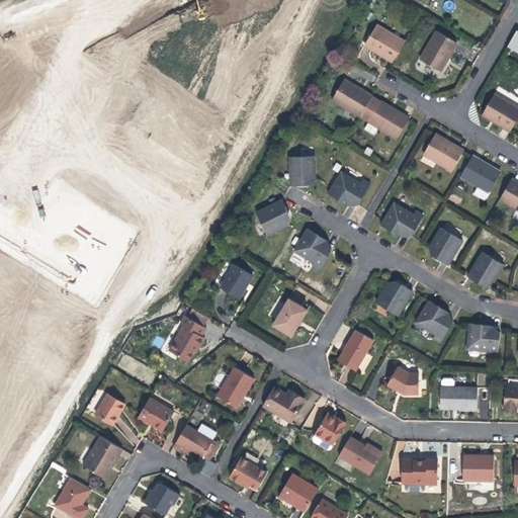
[(373,24),(362,45),(379,55),(391,61),(403,41),(373,24)]
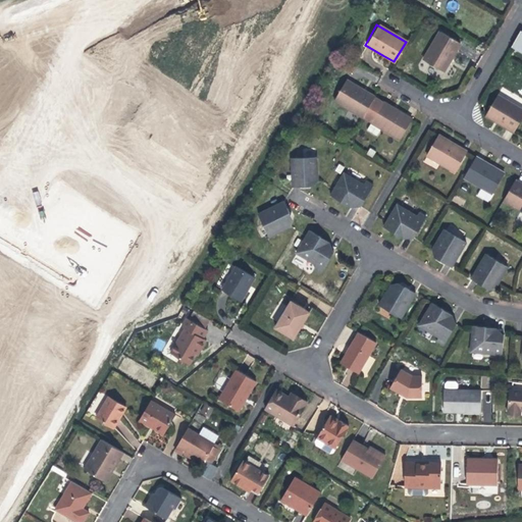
[(432,66),(440,71),(458,43),(438,31),(421,60),(432,66)]
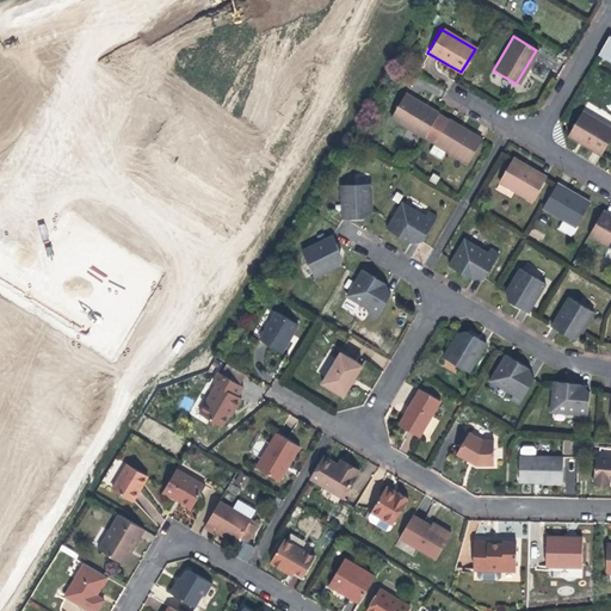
[(610,37),(609,37),(597,55),(610,63),(610,37)]
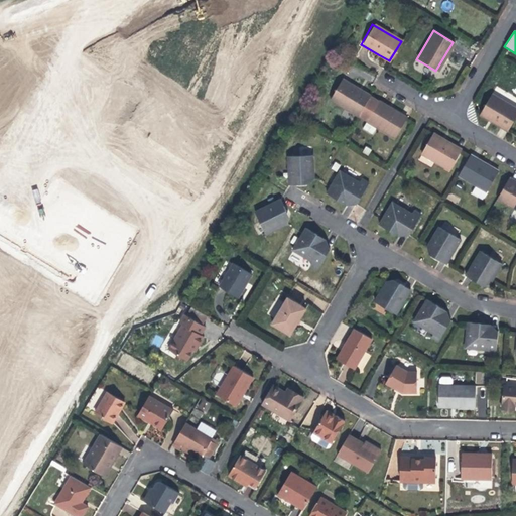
[(340,80),(328,99),(357,116),(368,97),(355,89),(340,80)]
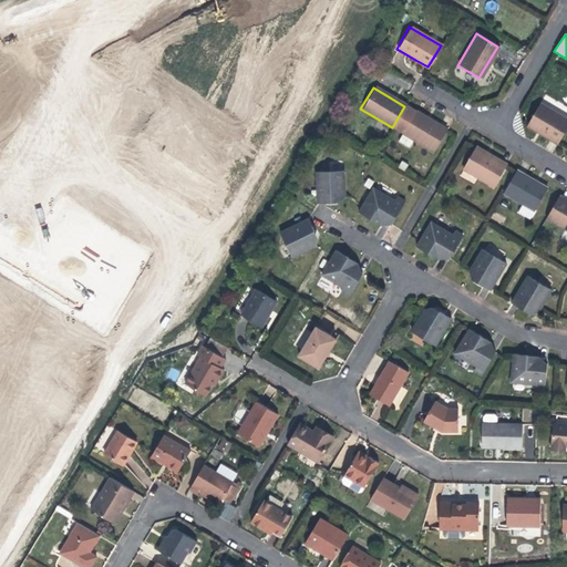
[(566,127),(566,122),(538,105),(526,127),(543,136),(557,145),(566,127)]
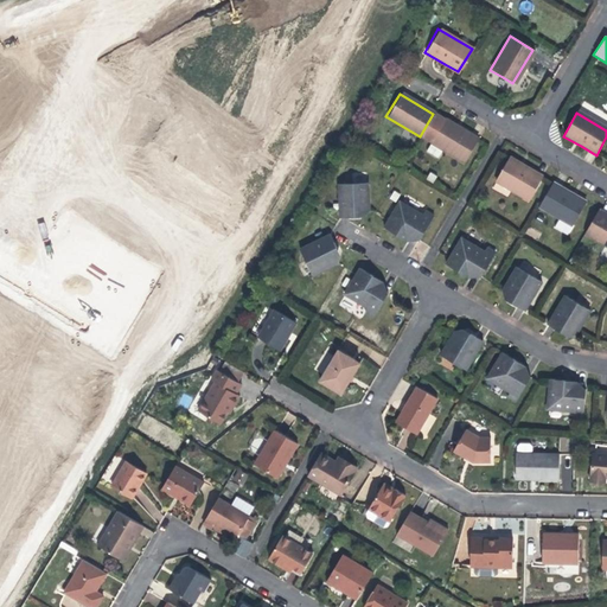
[(443,120),(433,114),(420,136),(430,142),(443,120)]
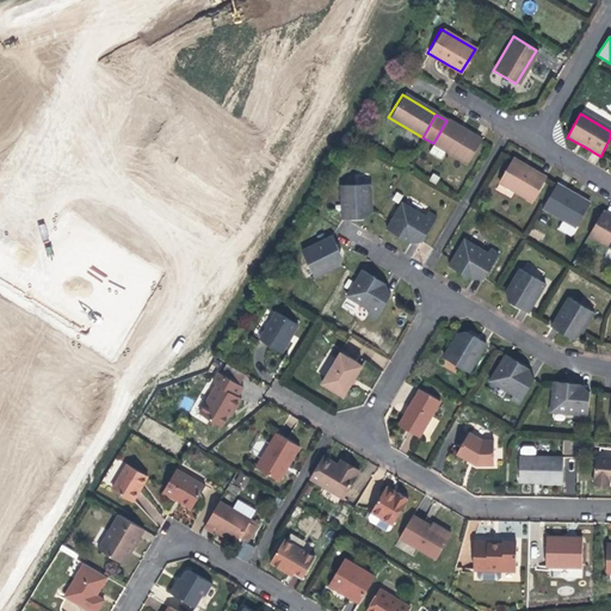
[(433,143),(445,150),(468,164),(481,141),(461,130),(461,131),(456,129),(457,128),(446,121),(433,143)]
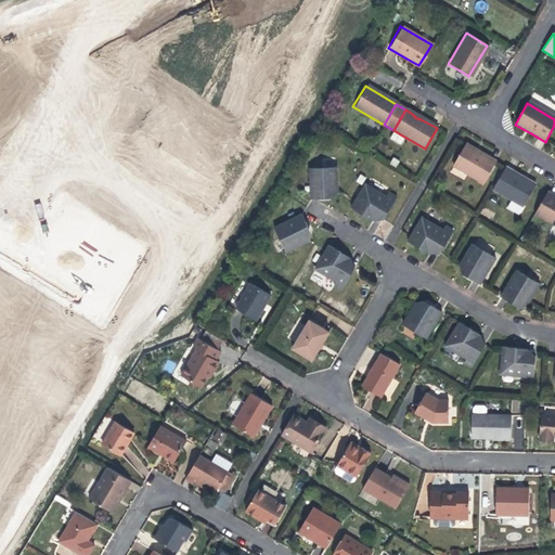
[(404,137),(394,130),(389,139),(399,144),(404,137)]
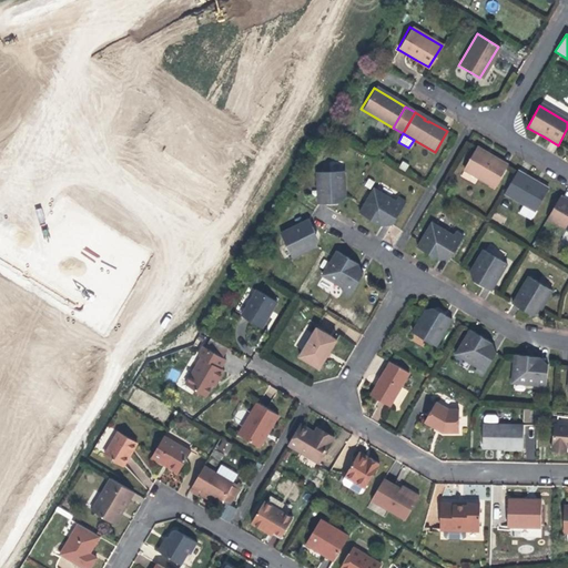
[(492,158),(475,148),(462,169),(494,188),(506,166),(492,158)]
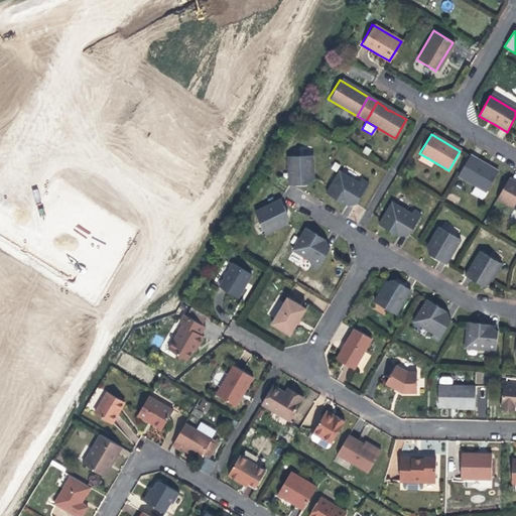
[(475,185),(486,192),(498,173),(484,165),(469,156),(458,175),(475,185)]
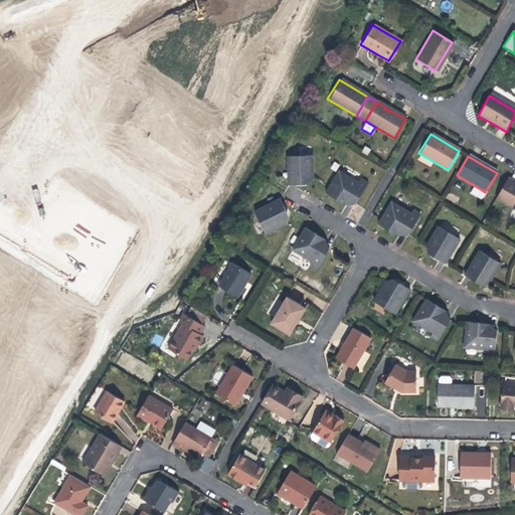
[(291,191),(303,188),(302,183),(307,182),(313,180),(308,157),(284,163),(291,191)]
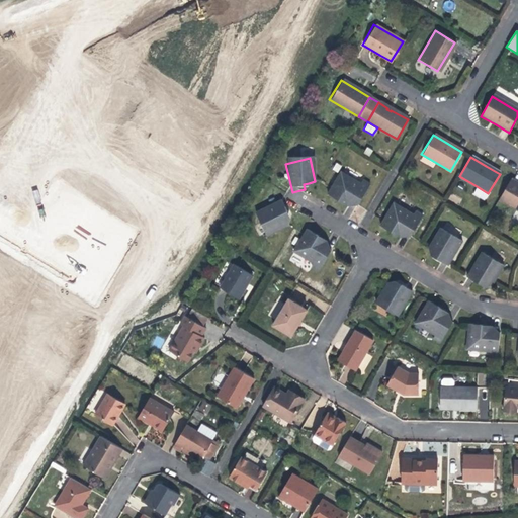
[(327,193),(337,199),(342,199),(347,198),(357,204),(368,185),(361,180),(359,184),(340,172),(327,193)]
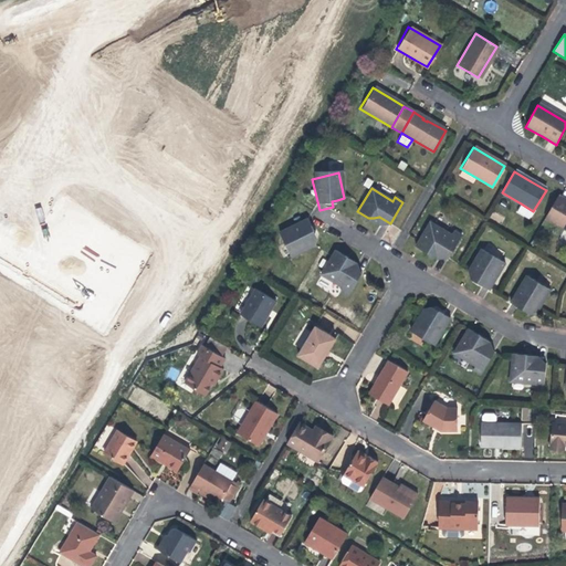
[(565,229),(565,200),(561,198),(548,219),(565,229)]
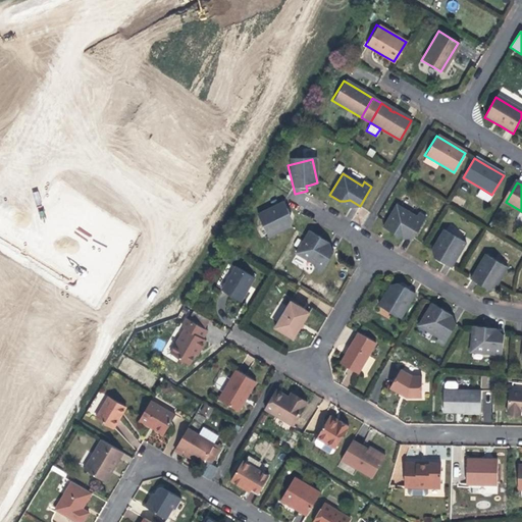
[(491,195),(480,188),(475,197),(487,203),(491,195)]
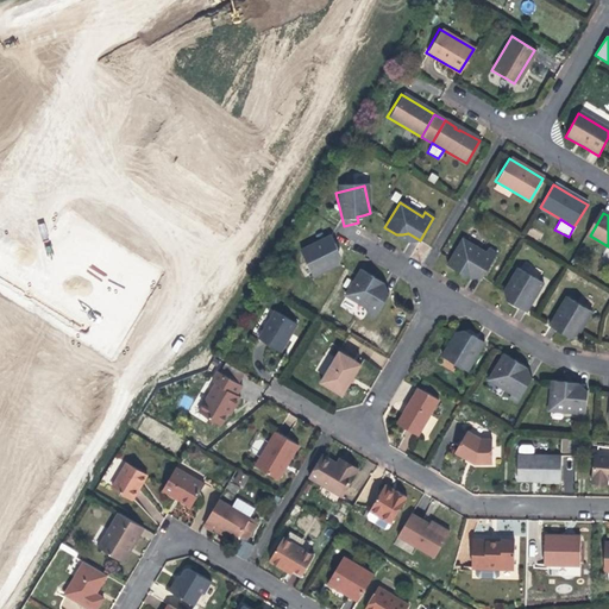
[(446,264),(459,272),(465,271),(470,270),(482,277),(496,255),(488,249),(485,253),(462,239),(446,264)]
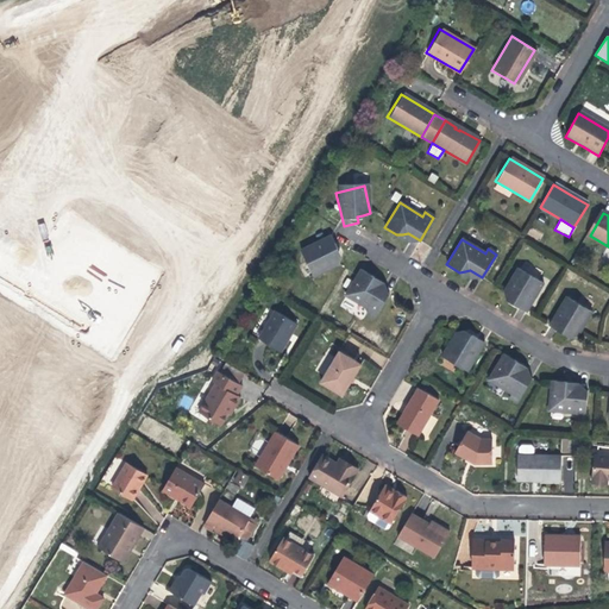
[(334,261),(332,256),(338,252),(331,240),(300,256),(313,282),(338,270),(334,261)]
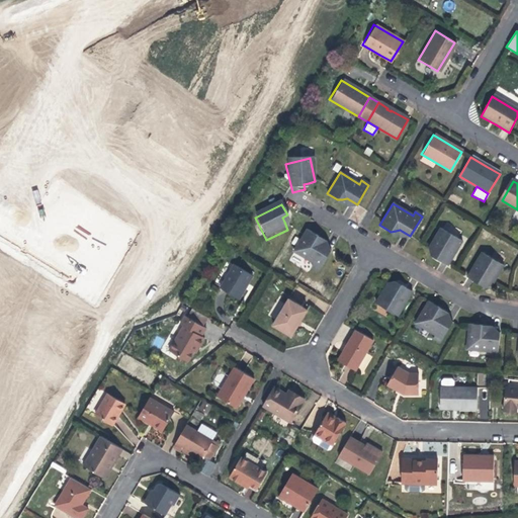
[(446,265),(461,240),(439,227),(427,246),(435,251),(438,253),(434,259),(446,265)]
